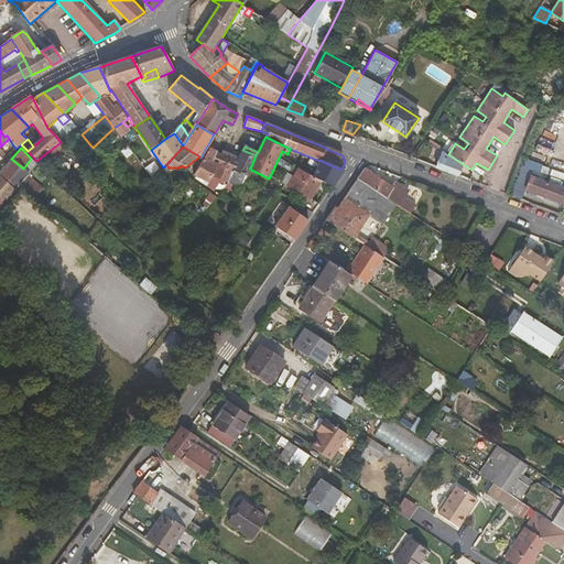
[(209,149),(193,175),(208,183),(217,165),(217,164),(216,163),(220,154),(209,149)]
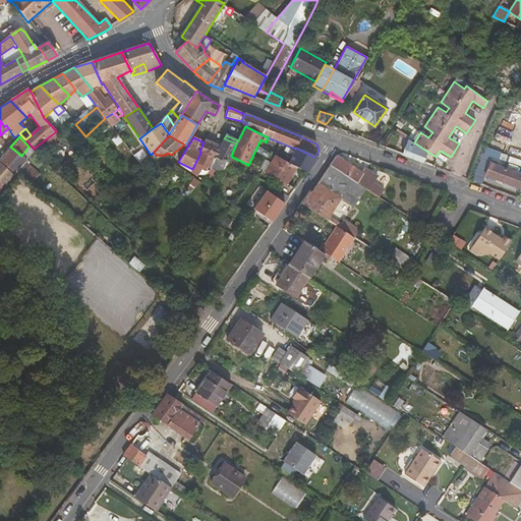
[(220,149),(216,159),(214,165),(212,168),(211,170),(206,178),(209,180),(217,168),(221,171),(219,176),(221,177),(229,164),(232,157),(231,156),(236,143),(224,138),(219,149),(220,149)]
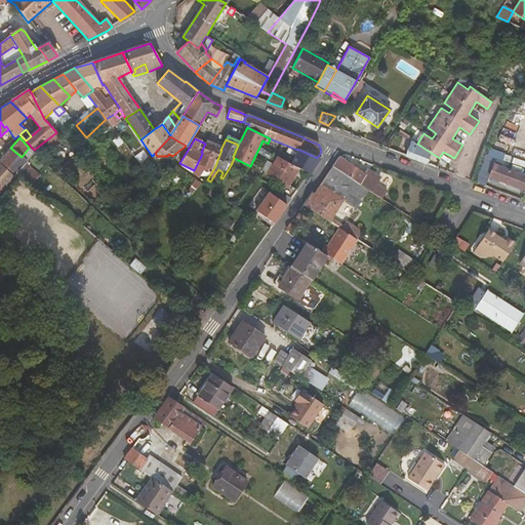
[(215,166),(217,160),(221,150),(220,150),(212,147),(205,144),(201,152),(202,153),(202,154),(194,170),(192,173),(199,177),(205,168),(208,170),(209,169),(212,171),(213,169),(215,166)]
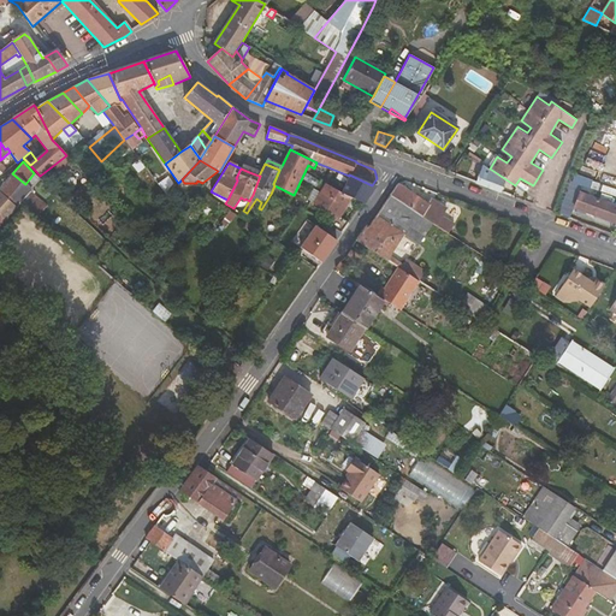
[(477,183),(481,173),(472,170),(467,179),(477,183)]
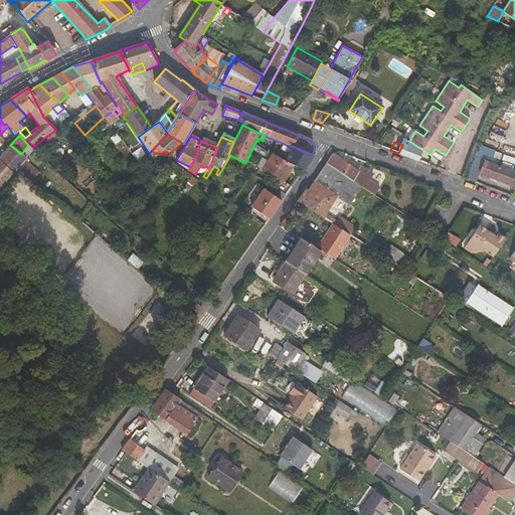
[(3,152),(0,158),(0,160),(14,173),(18,168),(24,161),(27,164),(29,161),(21,154),(10,145),(3,152)]
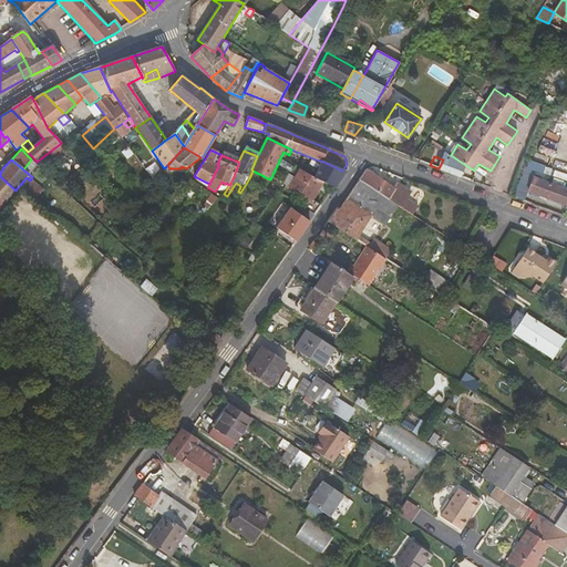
[(465,167),(443,160),(439,168),(461,176),(465,167)]
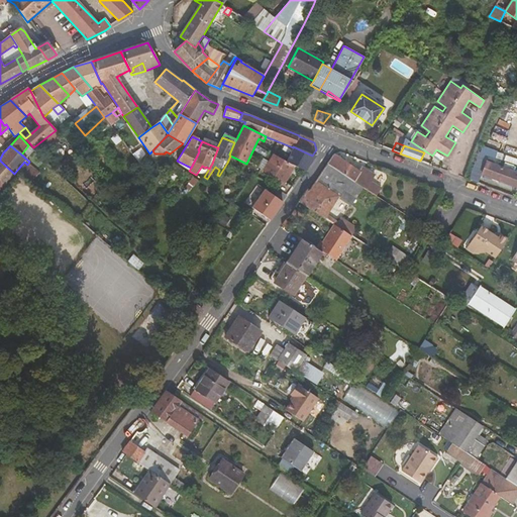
[(312,156),(293,146),(293,147),(286,163),(294,167),(305,171),(315,157),(312,156)]
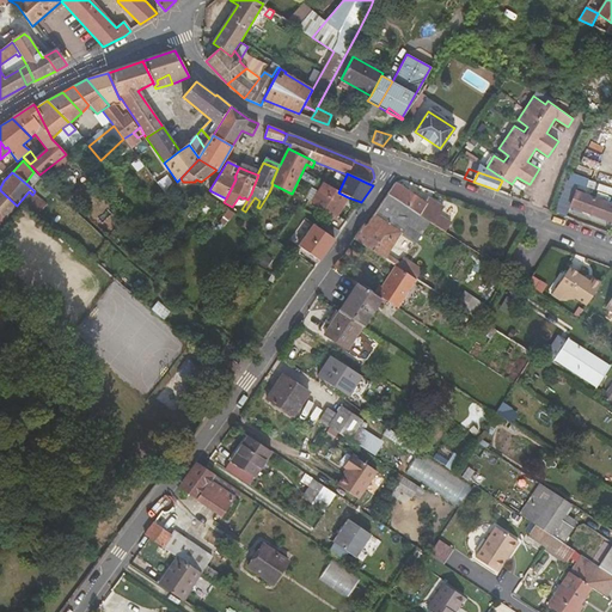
[(338,193),(325,184),(313,202),(336,218),(348,197),(338,193)]
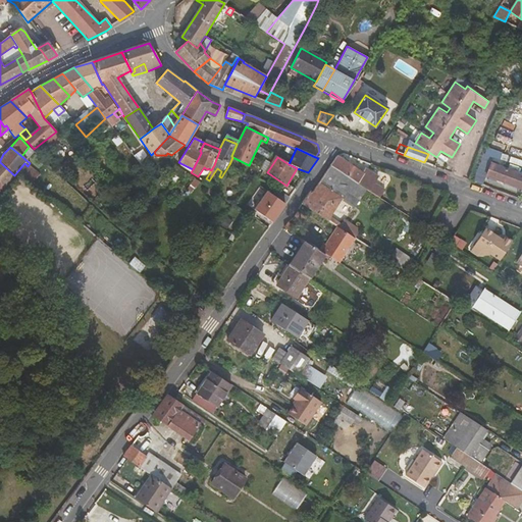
[(364,174),(336,157),(330,166),(341,172),(358,184),(367,190),(379,198),(383,192),(378,188),(376,188),(373,186),(377,178),(367,171),(364,174)]
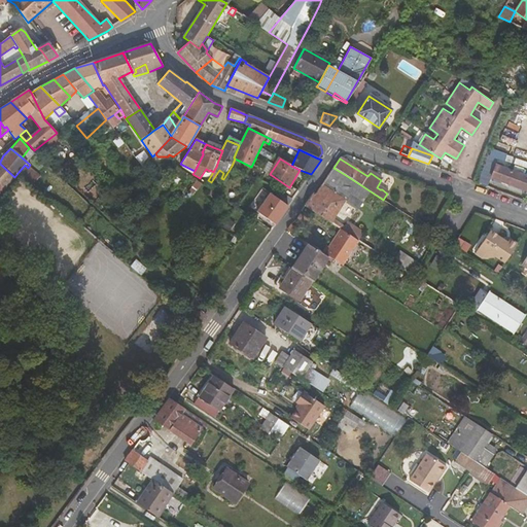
[(14,177),(0,164),(0,184),(3,188),(14,177)]
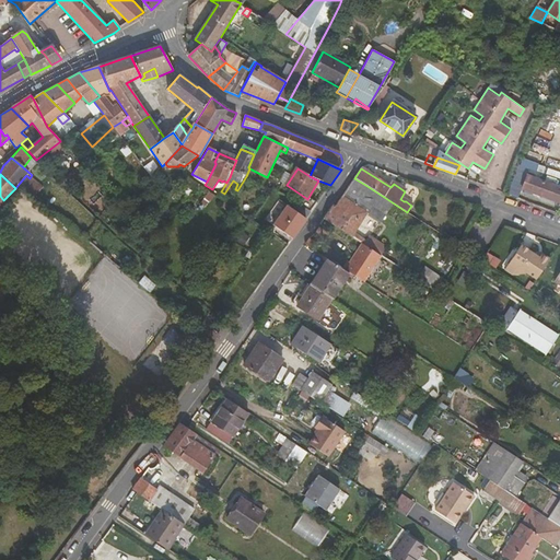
[(26,175),(20,183),(35,196),(42,188),(30,178),(26,175)]
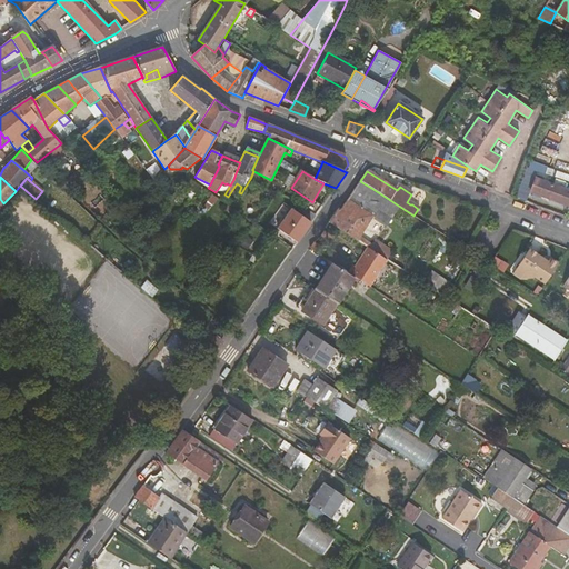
[(568,189),(535,178),(530,191),(568,205),(568,189)]
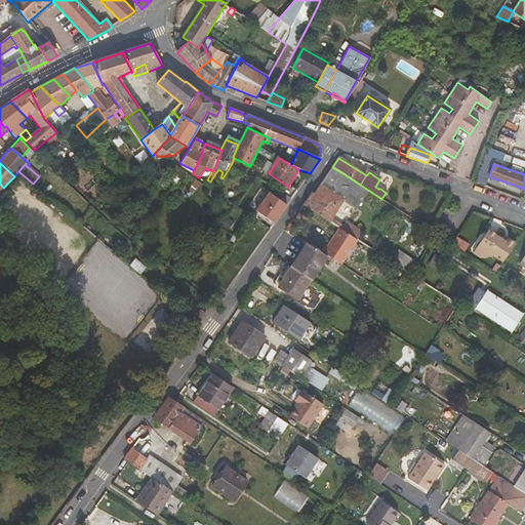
[(345,199),(350,193),(335,185),(342,173),(332,167),(320,185),(345,199)]
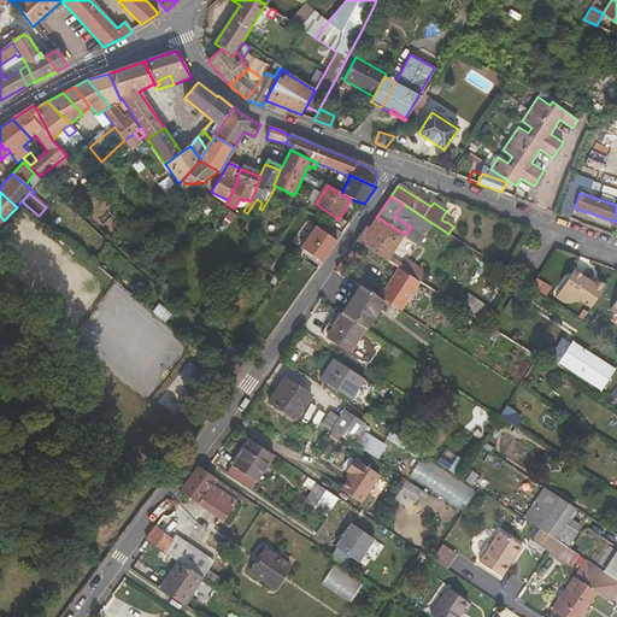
[(405,234),(376,217),(369,228),(365,227),(356,241),(392,264),(393,263),(394,260),(391,257),(405,234)]
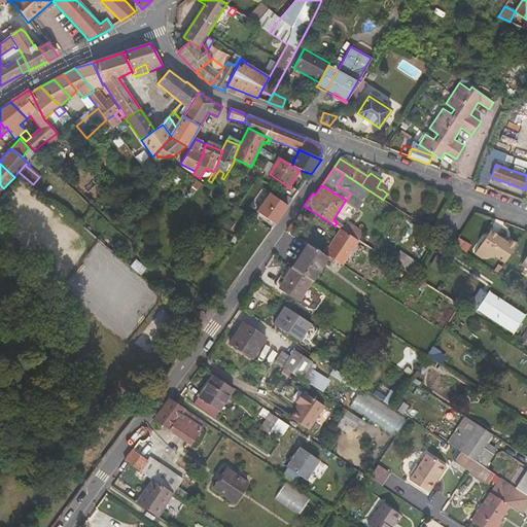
[(361,185),(357,194),(365,200),(371,191),(361,185)]
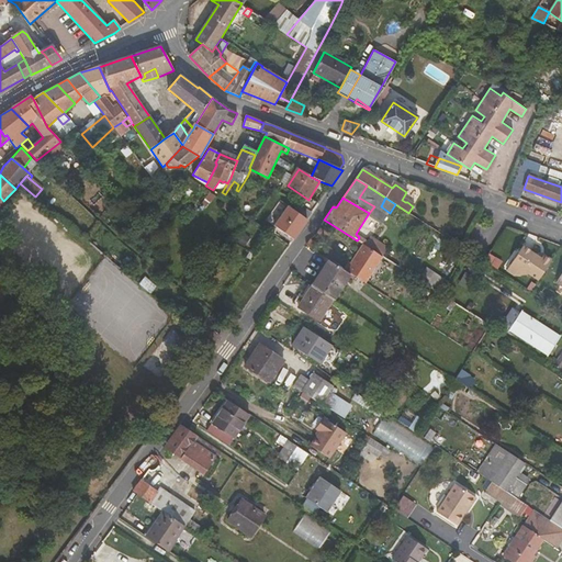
[(267,221),(296,238),(308,216),(279,200),(267,221)]
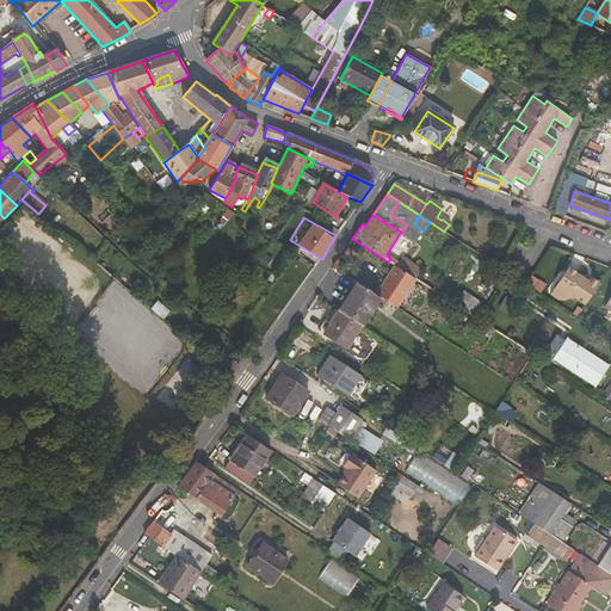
[(408,272),(395,264),(381,287),(378,285),(372,294),(378,297),(396,308),(415,277),(408,272)]
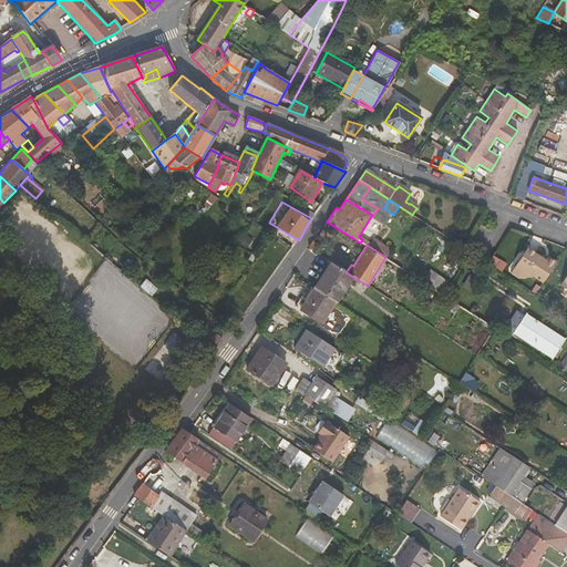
[(390,254),(382,248),(379,253),(385,257),(388,258),(389,256),(390,254)]
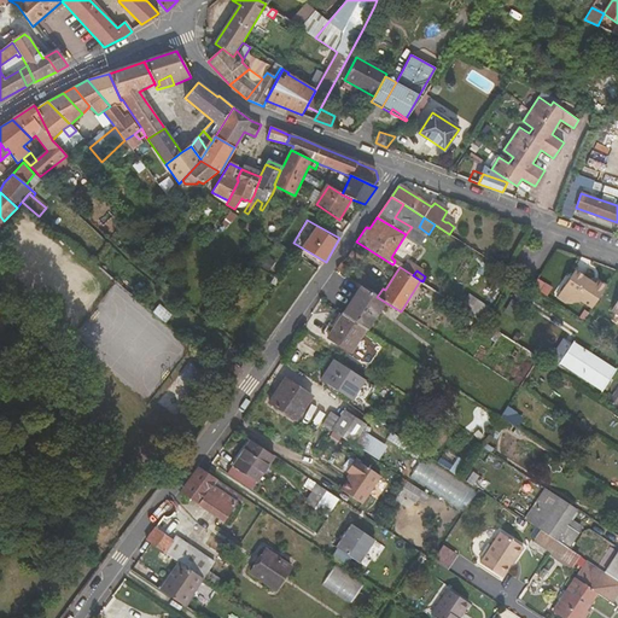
[(576,270),(563,290),(593,309),(607,286),(599,280),(596,284),(576,270)]
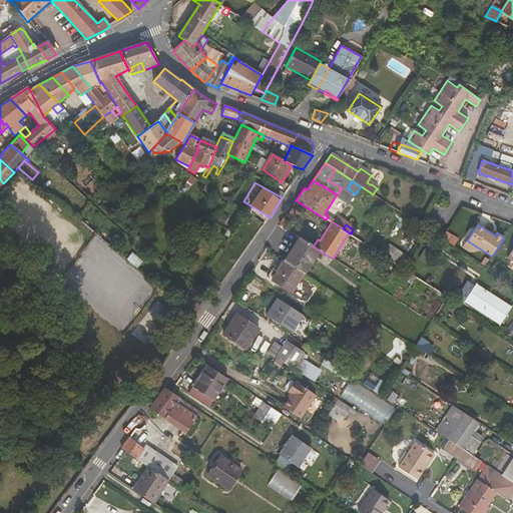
[(284,262),(303,274),(318,249),(313,246),(300,237),(284,262)]
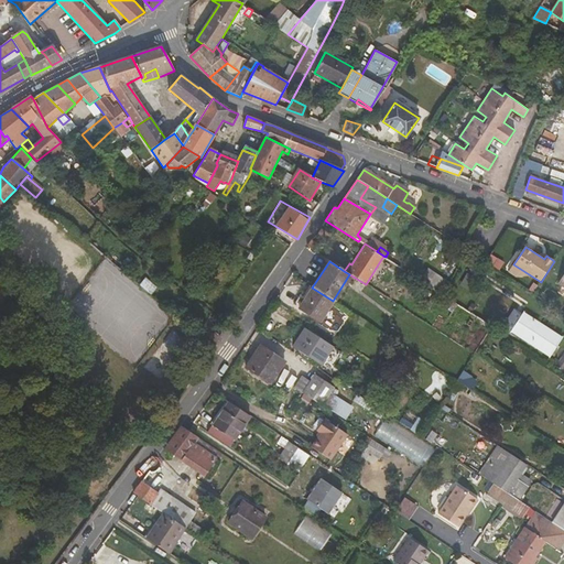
[(508,267),(501,262),(497,270),(502,274),(508,267)]
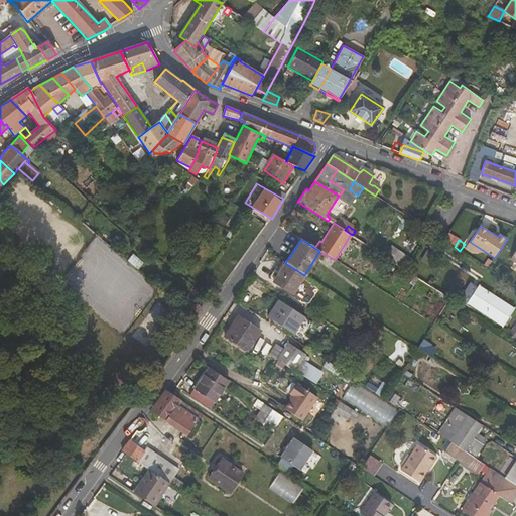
[(386,254),(403,265),(409,255),(392,244),(386,254)]
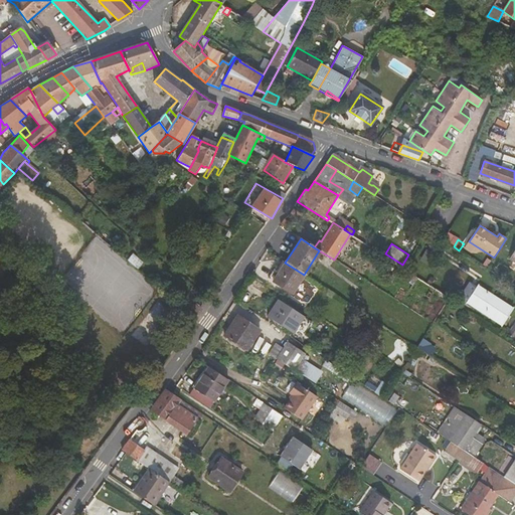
[(285,263),(282,261),(275,272),(278,273),(285,263)]
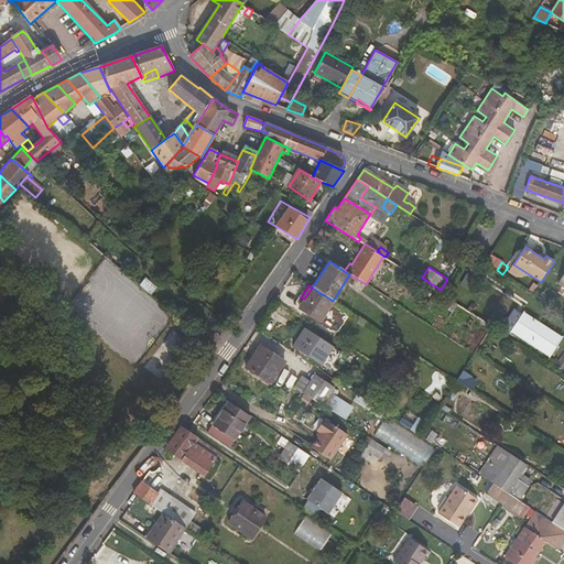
[(333,301),(312,288),(304,299),(301,297),(299,295),(293,305),(318,322),(333,301)]
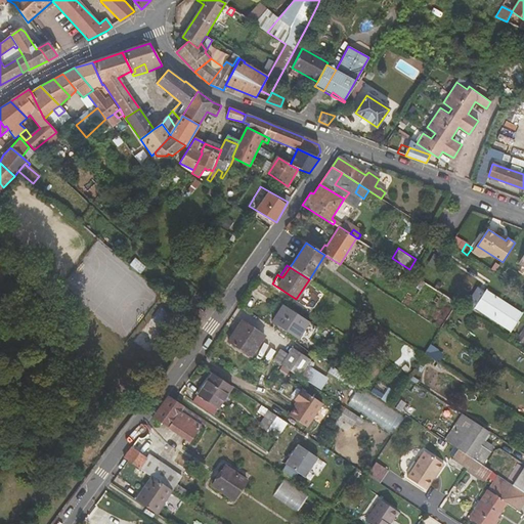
[(468,302),(474,306),(484,291),(478,287),(468,302)]
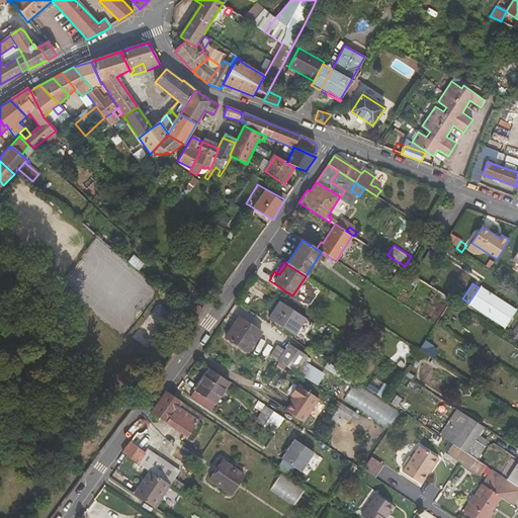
[(480,287),(469,305),(505,328),(516,311),(480,287)]
